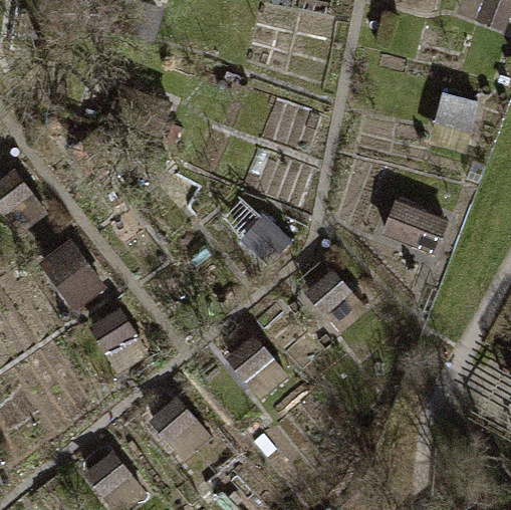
[(505,31),(510,12),(510,0),(462,0),(458,15),(505,31)]
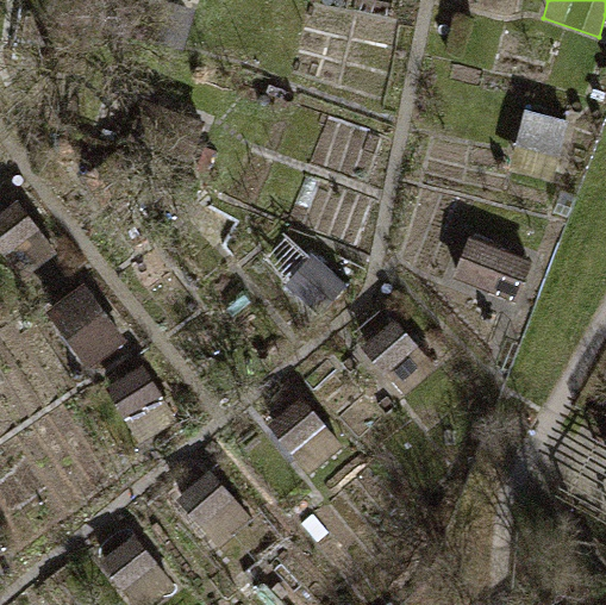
[(551,181),(567,122),(523,111),(507,170),(551,181)]
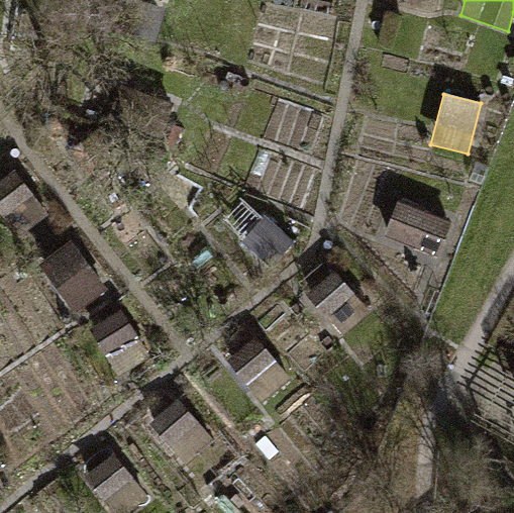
[(0,214),(15,236),(46,214),(14,169),(0,179),(0,214)]
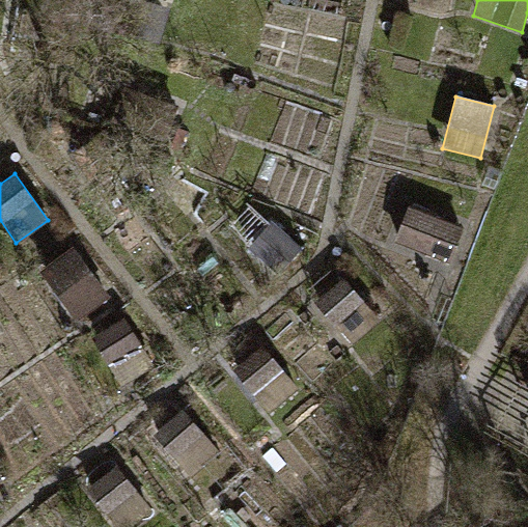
[(449,262),(463,227),(409,206),(395,241),(449,262)]
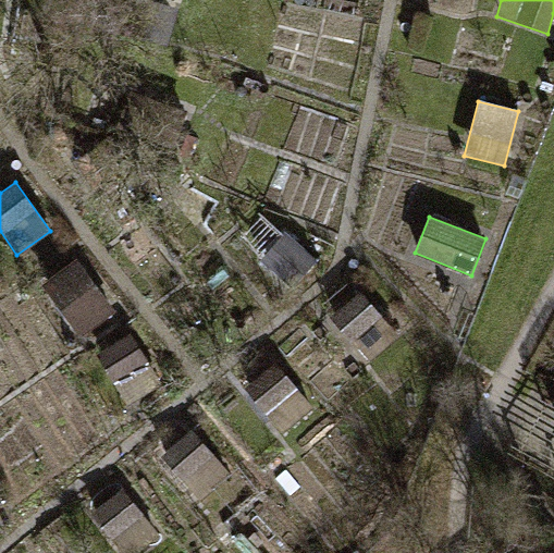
[(83,336),(115,312),(76,259),(44,283),(83,336)]
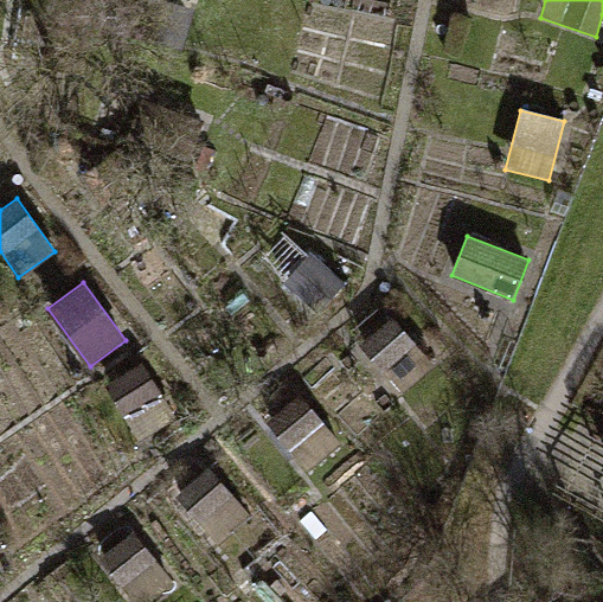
[(401,395),(435,365),(391,315),(357,345),(401,395)]
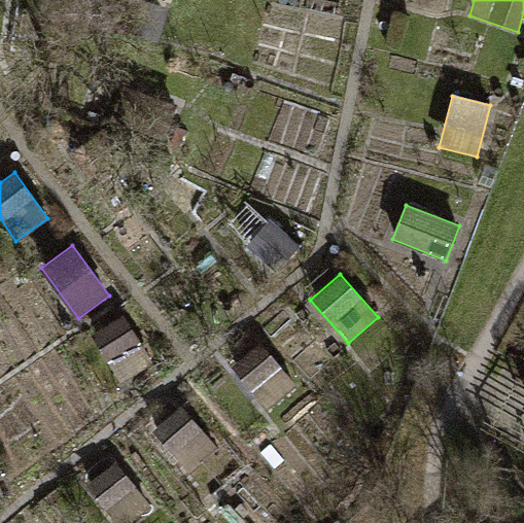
[(91,334),(119,383),(151,364),(123,315),(91,334)]
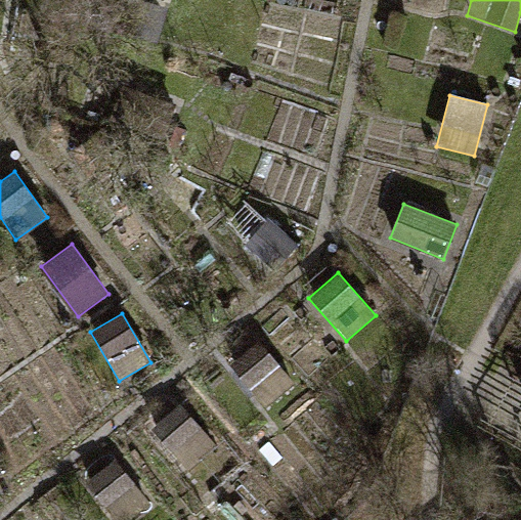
[(294,383),(258,340),(228,364),(263,408),(294,383)]
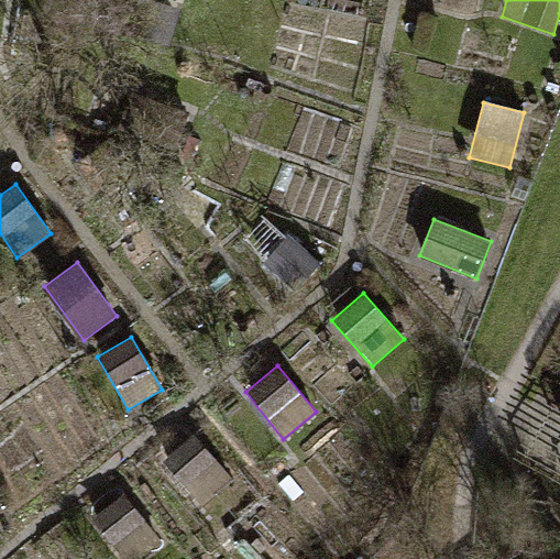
[(251,507),(193,435),(162,459),(220,532),(251,507)]
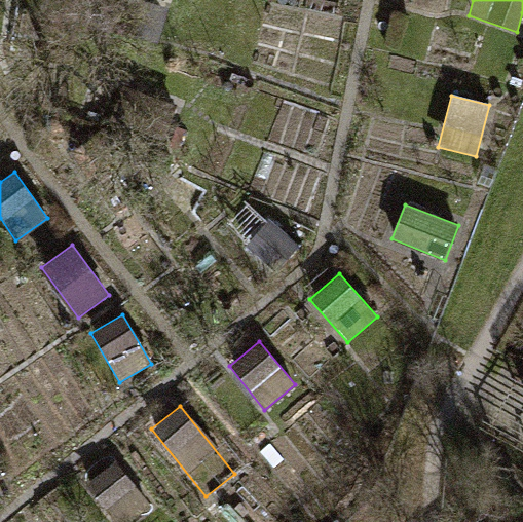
[(129,521),(150,506),(114,461),(85,484),(115,521),(129,521)]
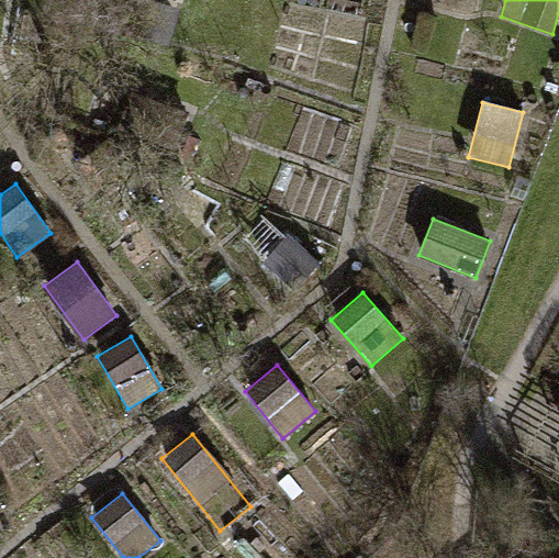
All buildings are outlined.
